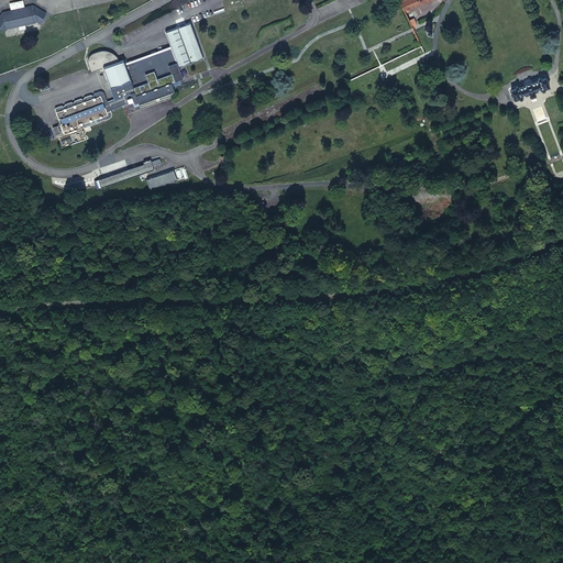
[(412,0),(400,6),(405,14),(407,13),(434,0),(412,0)]
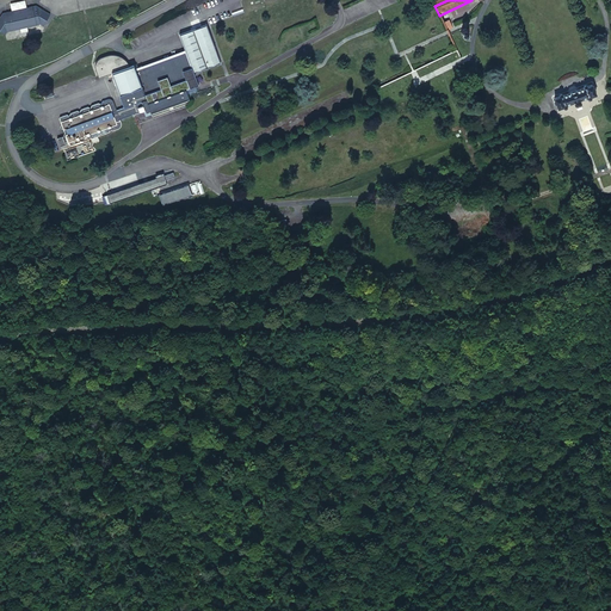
[(35,5),(2,13),(0,17),(0,31),(5,35),(7,32),(20,29),(20,32),(28,31),(26,28),(39,24),(42,25),(49,14),(35,5)]
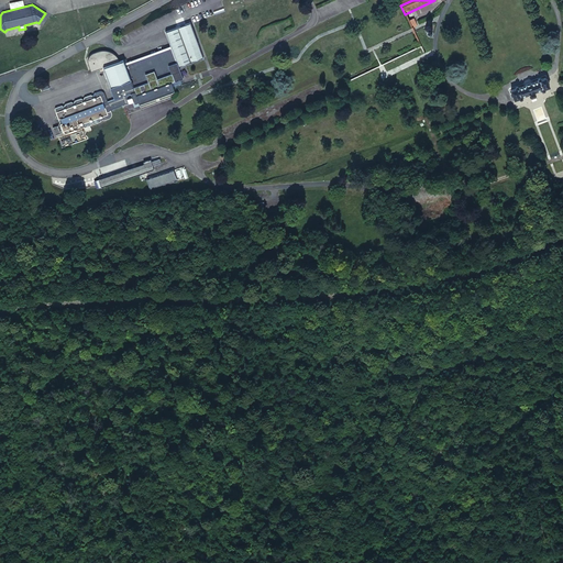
[(172,45),(177,62),(179,67),(203,57),(191,22),(166,32),(172,45)]
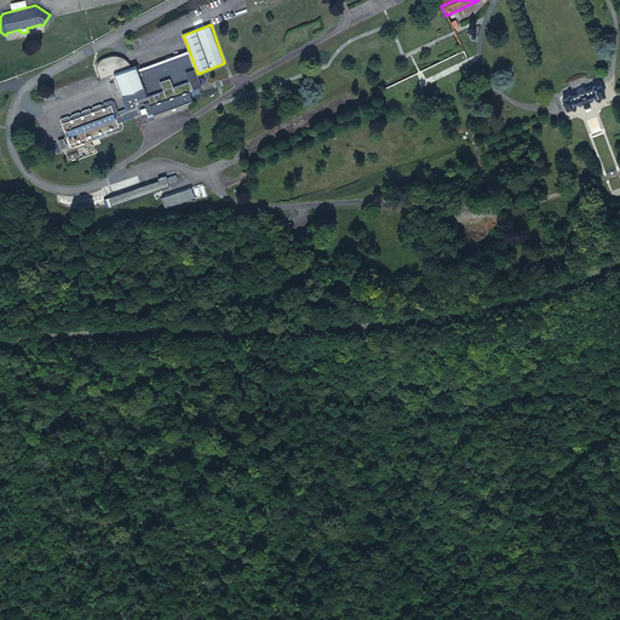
[(187,72),(195,68),(189,50),(137,69),(144,89),(145,89),(145,90),(147,92),(147,96),(164,90),(160,81),(170,78),(173,86),(189,80),(187,72)]
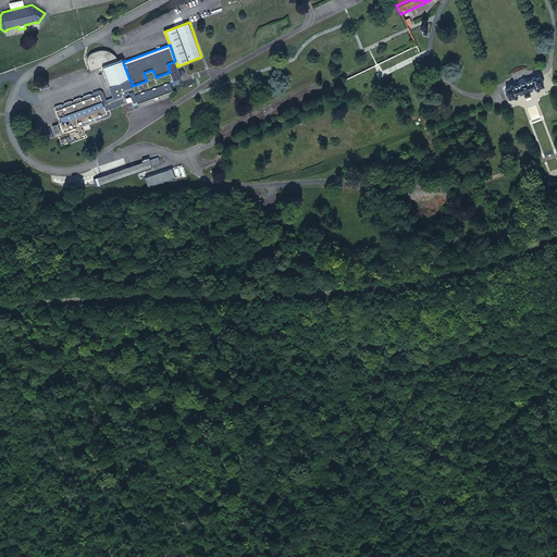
[(90,71),(102,66),(120,60),(116,54),(111,51),(106,49),(101,49),(97,50),(91,52),(89,54),(87,58),(87,62),(89,66),(90,71)]
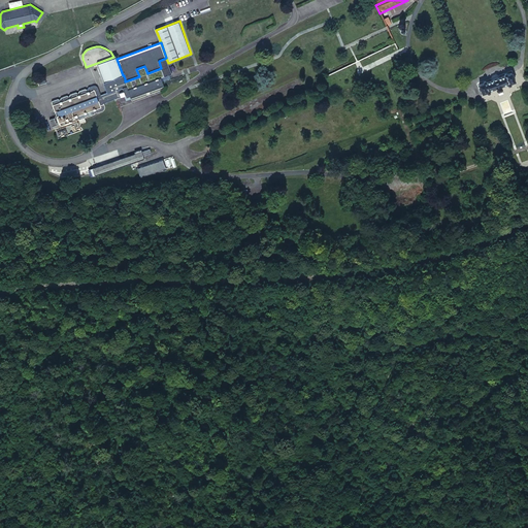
[(104,81),(123,75),(117,59),(116,57),(113,57),(97,63),(104,81)]
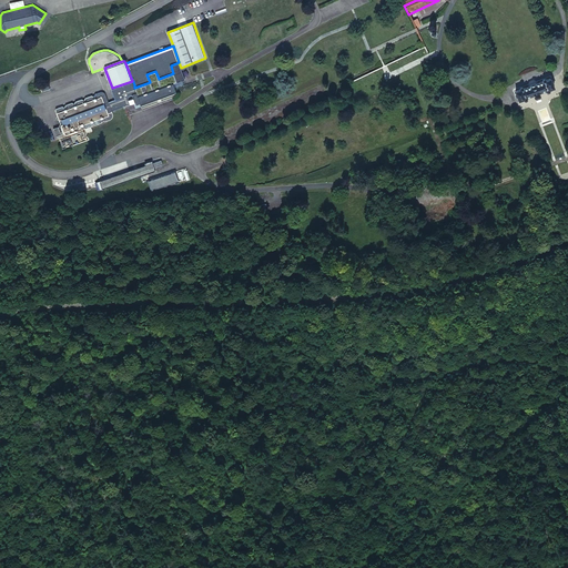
[(137,93),(138,97),(173,83),(185,79),(181,68),(179,62),(171,66),(173,73),(159,79),(155,71),(146,74),(150,82),(134,88),(134,84),(133,82),(133,81),(132,81),(112,88),(115,99),(115,100),(132,94),(137,93)]
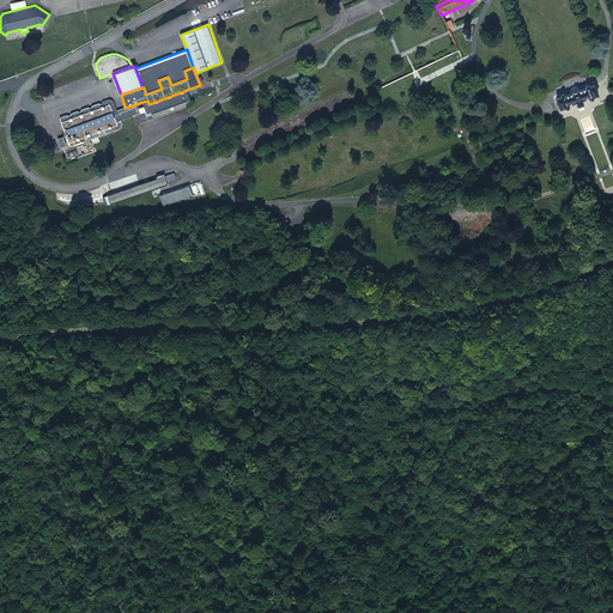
[(598,97),(594,87),(590,89),(590,87),(589,87),(587,87),(587,89),(586,90),(586,91),(580,92),(580,91),(572,95),(572,96),(565,98),(564,97),(563,97),(562,97),(560,98),(560,101),(557,102),(560,111),(565,110),(566,111),(569,110),(570,109),(570,108),(576,105),(577,107),(586,103),(584,102),(590,101),(592,102),(593,102),(594,101),(595,99),(595,98),(598,97)]
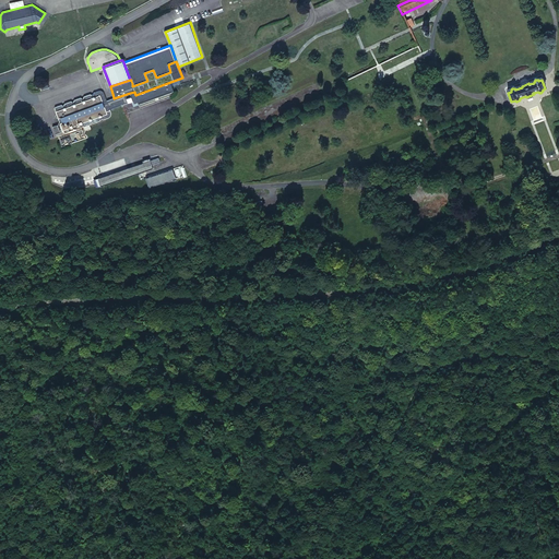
[(135,95),(138,102),(139,103),(174,91),(170,82),(135,95)]
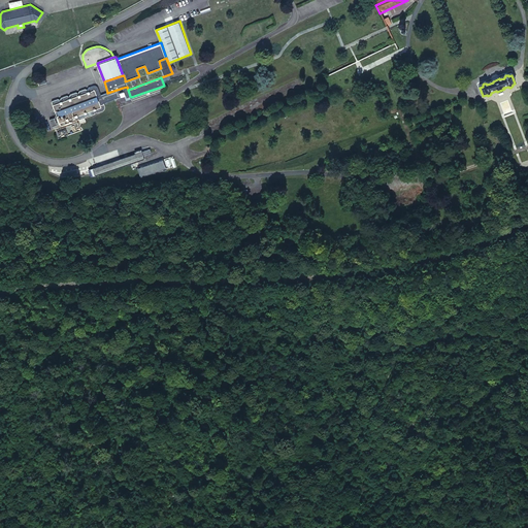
[(101,107),(96,108),(97,112),(104,110),(104,108),(105,106),(104,104),(104,103),(101,95),(98,88),(97,86),(95,86),(92,86),(89,87),(91,91),(95,90),(101,107)]
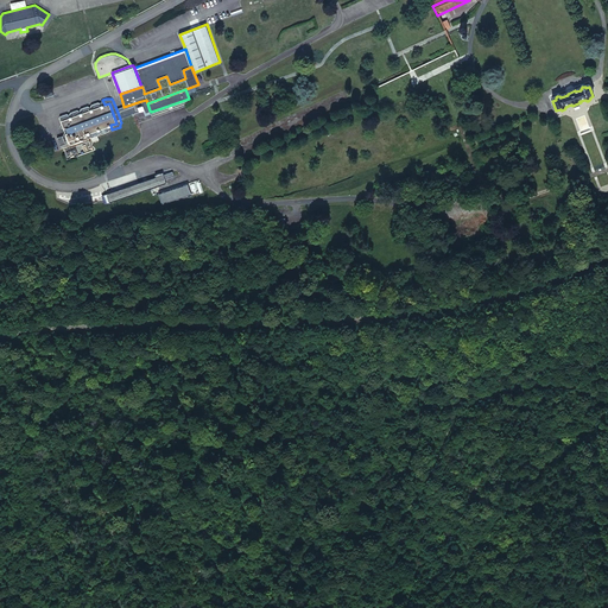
[(116,109),(120,119),(139,112),(138,107),(143,105),(141,101),(124,107),(124,106),(116,109)]
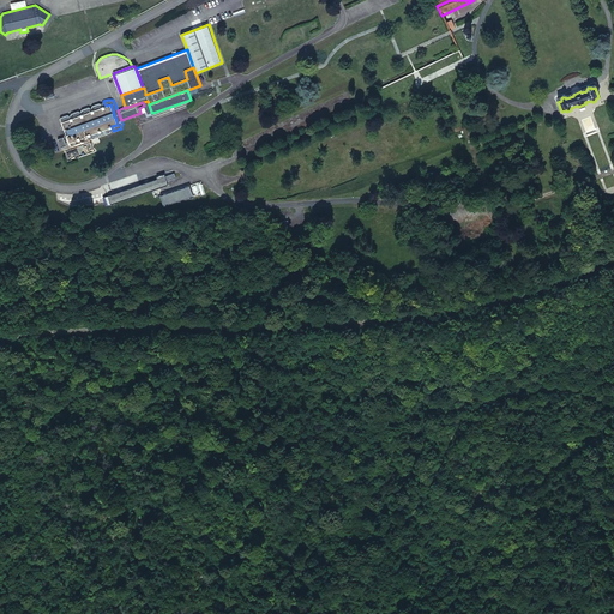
[(61,121),(66,134),(70,142),(77,139),(79,138),(88,136),(90,134),(97,132),(101,131),(107,128),(112,126),(118,125),(110,104),(106,106),(102,108),(95,110),(91,112),(84,114),(80,115),(73,118),(70,119),(61,121)]
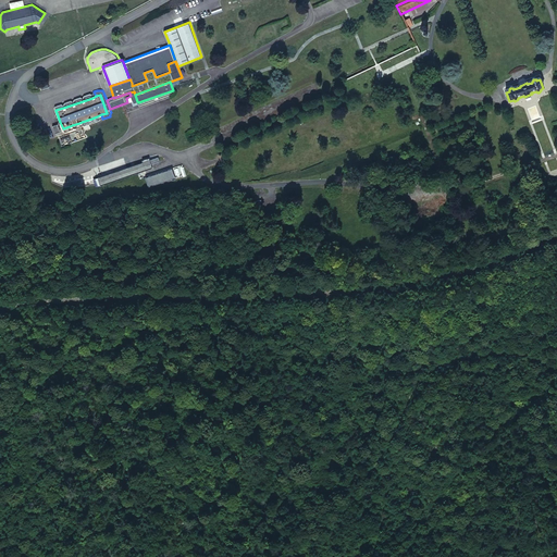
[(63,128),(60,122),(52,125),(56,133),(63,131),(63,128)]
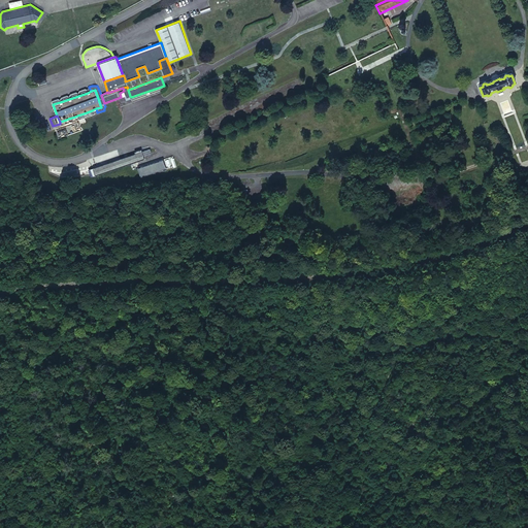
[(93,168),(95,175),(144,159),(143,155),(142,151),(141,149),(134,151),(135,154),(93,168)]
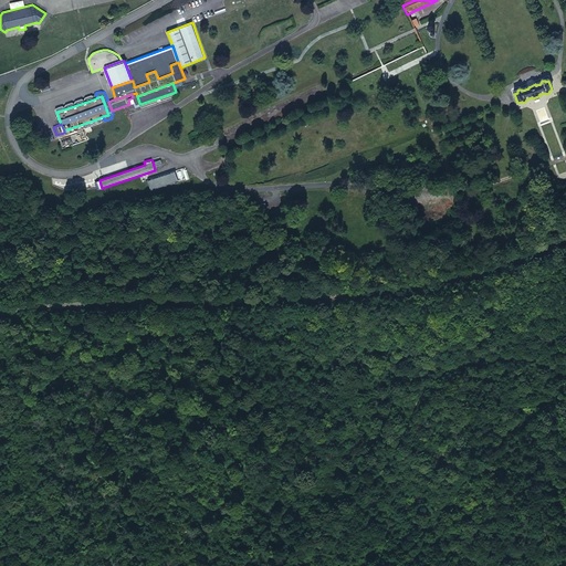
[(148,179),(150,189),(178,180),(175,171),(148,179)]
